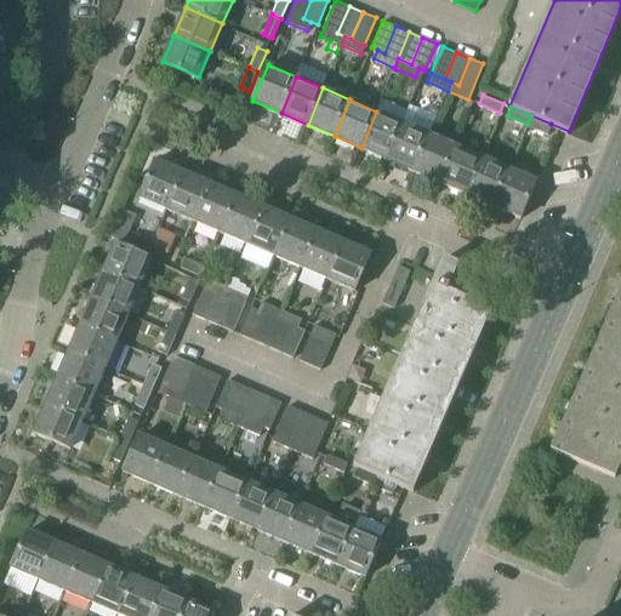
[(414,170),(429,135),(434,123),(417,115),(419,113),(406,108),(402,121),(403,123),(388,159),(414,170)]
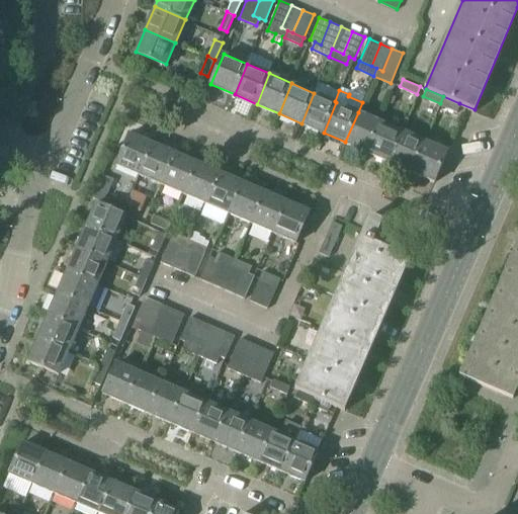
[(335,101),(314,93),(301,123),(324,133),(336,102),(335,101)]
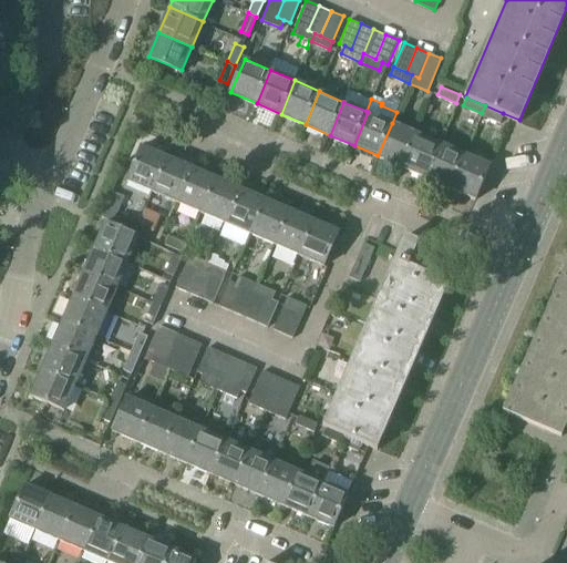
[(500,121),(503,113),(485,105),(482,113),(500,121)]
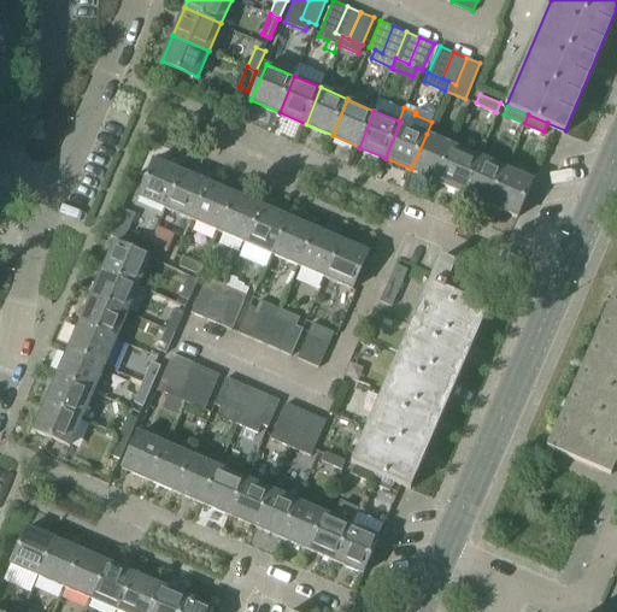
[(438,181),(453,145),(427,134),(411,169),(438,181)]
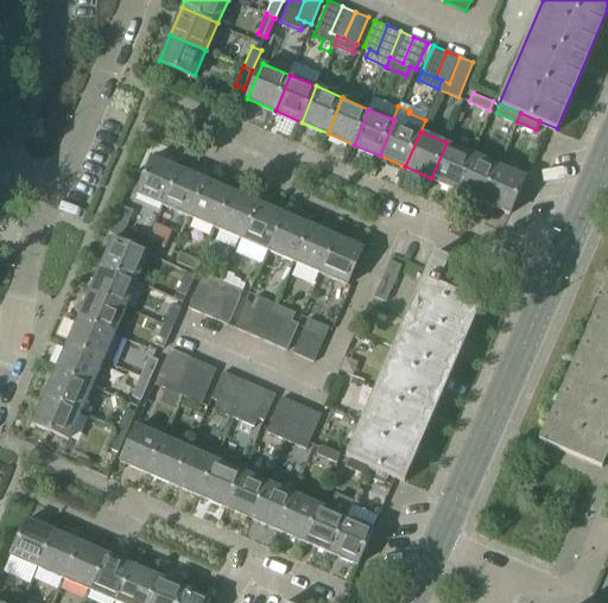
[(456,189),(472,154),(447,143),(431,178),(456,189)]
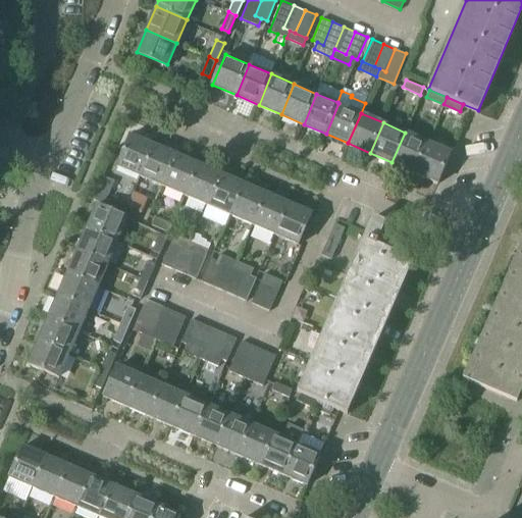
[(414,172),(427,142),(405,133),(392,162),(414,172)]
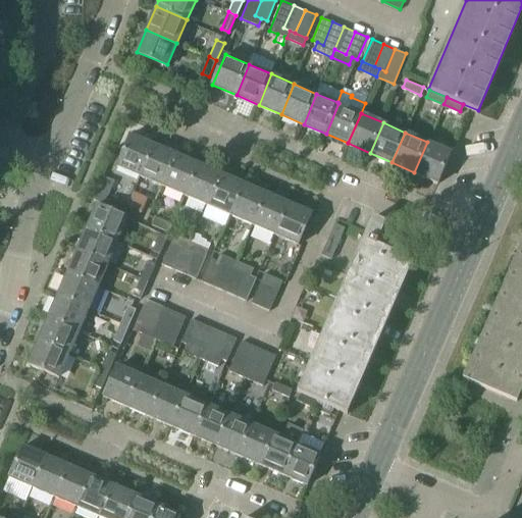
[(131,134),(117,164),(141,174),(154,144),(131,134)]
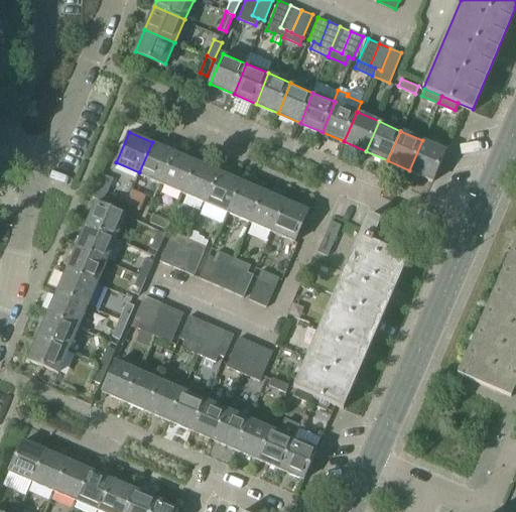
[(422,140),(409,170),(432,180),(445,150),(422,140)]
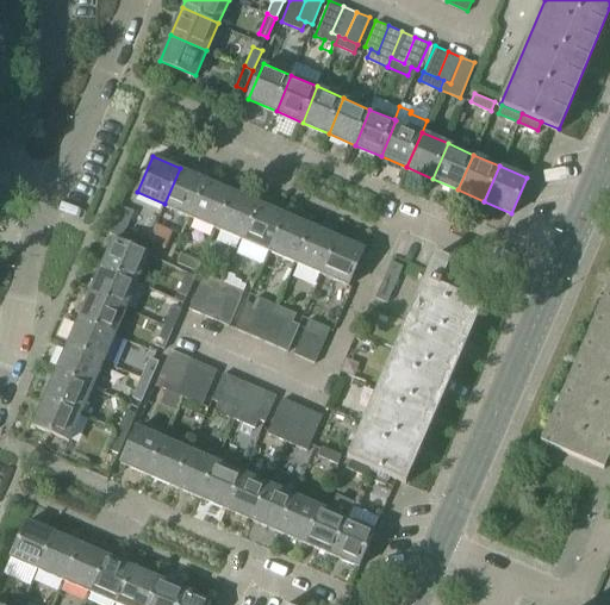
[(180,168),(165,204),(190,214),(206,179),(180,168)]
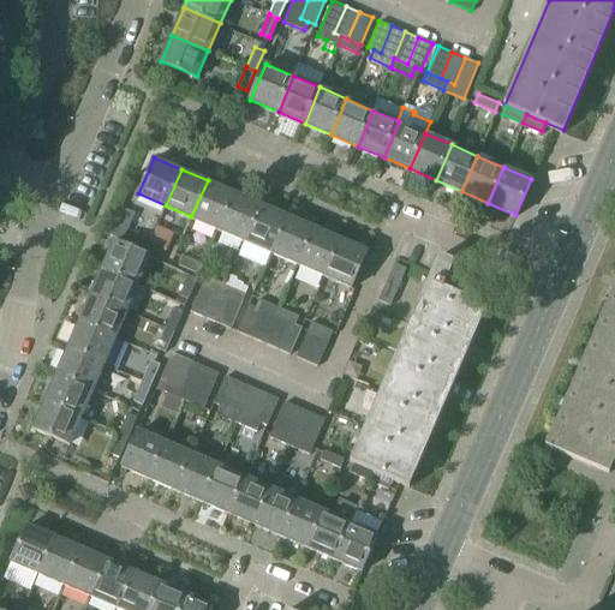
[(208,180),(191,216),(218,228),(233,191),(208,180)]
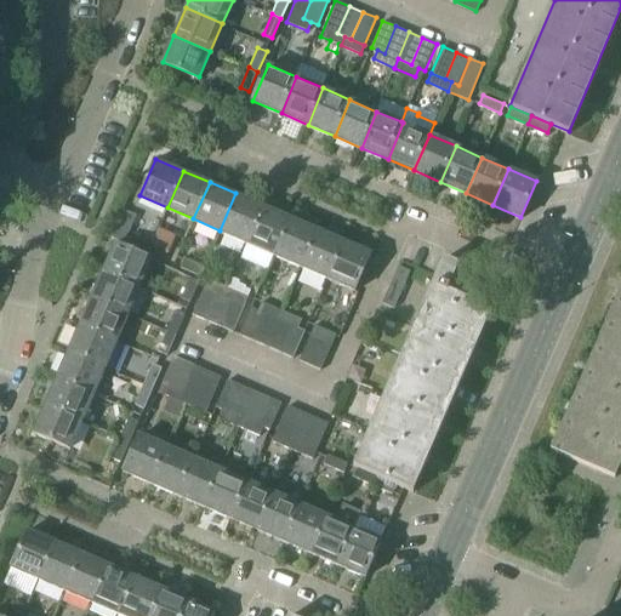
[(235,193),(220,231),(246,241),(262,205),(235,193)]
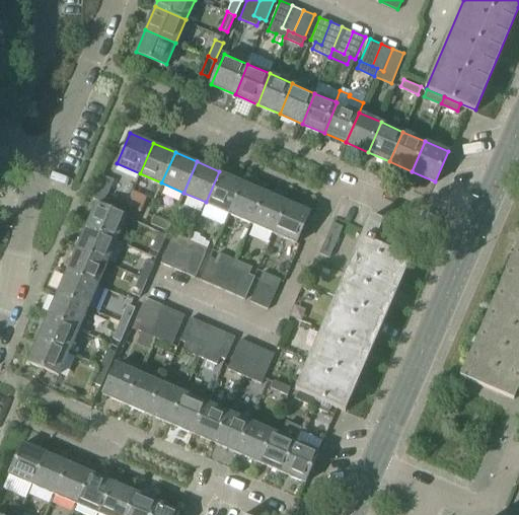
[(219,171),(206,202),(227,212),(241,180),(219,171)]
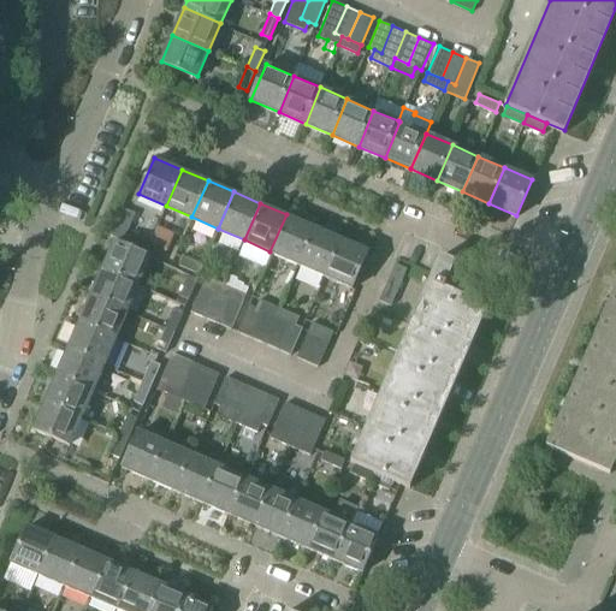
[(122,207),(108,237),(114,239),(131,247),(137,235),(125,230),(134,212),(122,207)]
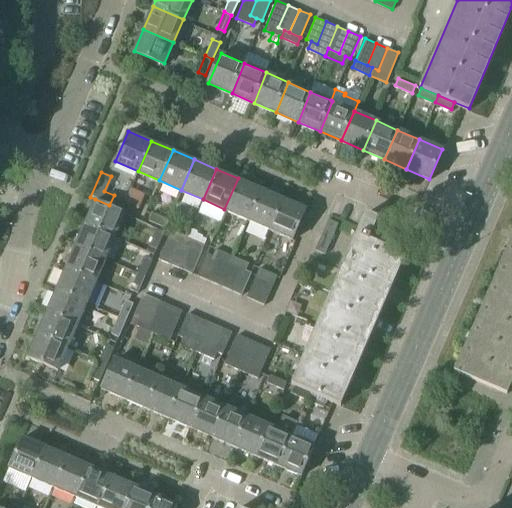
[(238,178),(224,209),(246,218),(260,188),(238,178)]
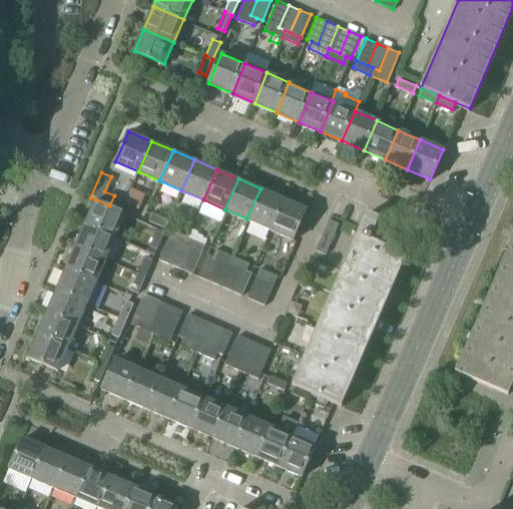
[(132,215),(136,205),(139,206),(146,192),(131,186),(125,200),(121,210),(132,215)]
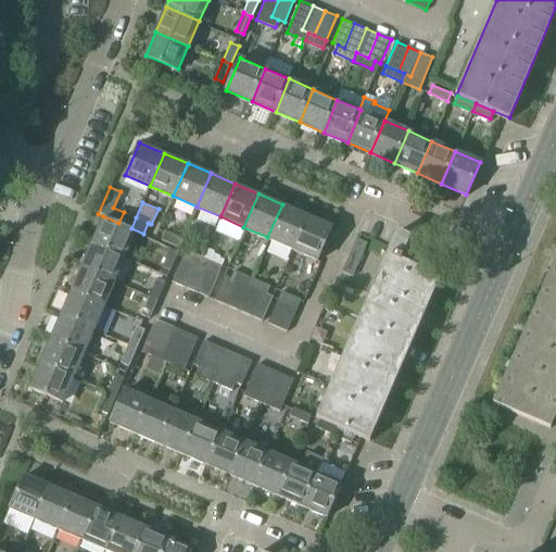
[(282,204),(267,237),(291,248),(305,215),(282,204)]
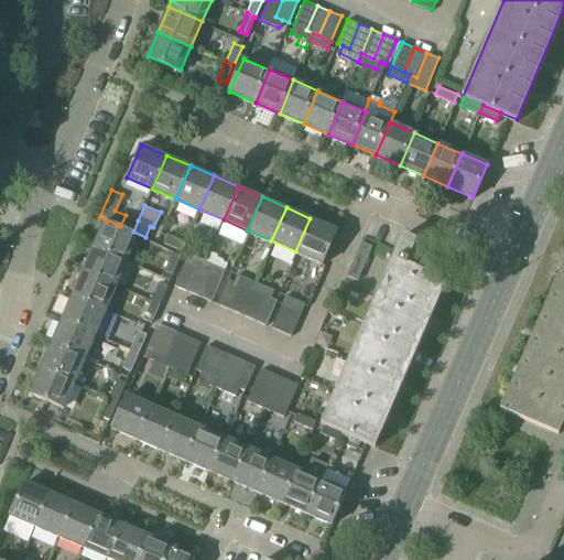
[(138,221),(126,215),(120,226),(133,232),(138,221)]
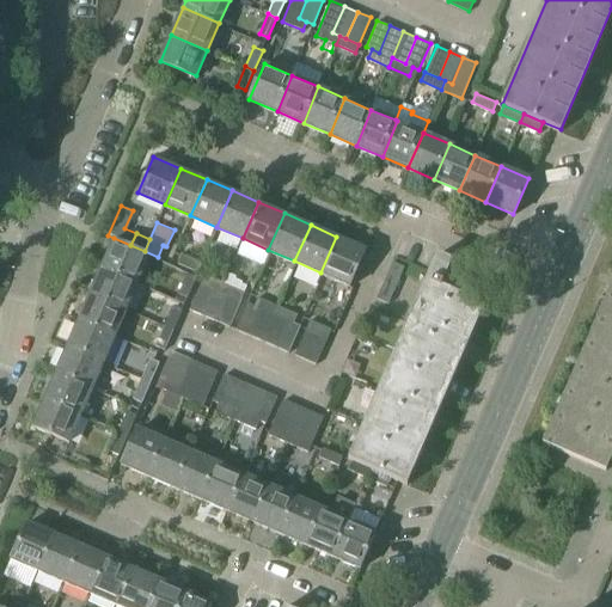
[(348,284),(365,249),(336,237),(320,273),(348,284)]
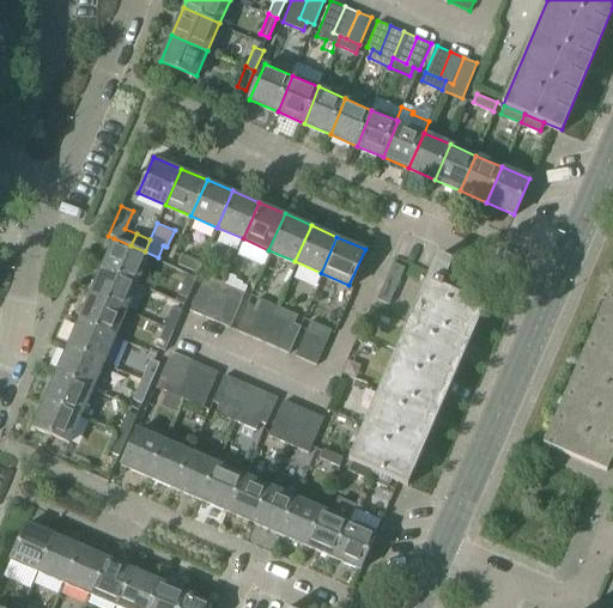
[(131,245),(114,238),(102,267),(139,283),(150,255),(157,259),(158,257),(145,251),(131,245)]
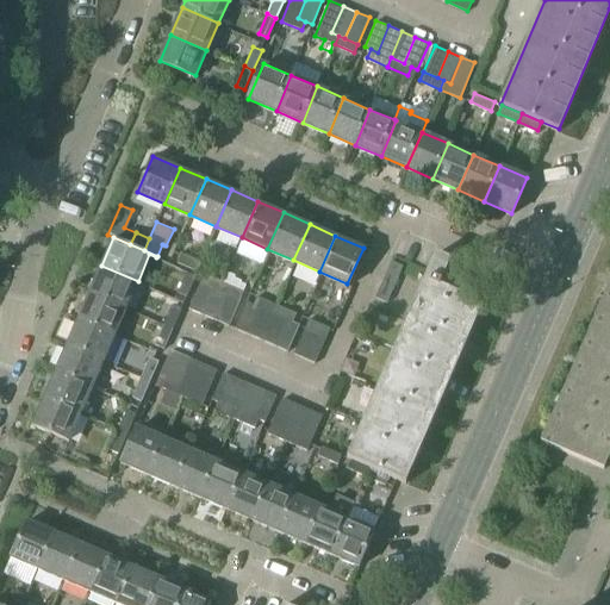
[(176,262),(198,270),(203,261),(181,251),(176,262)]
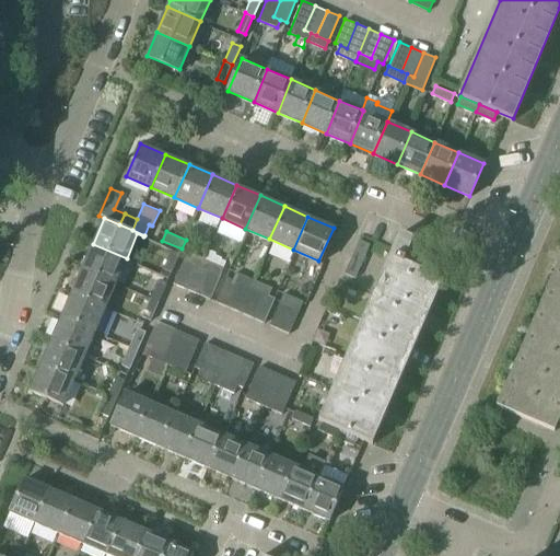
[(338,429),(357,437),(373,443),(444,278),(404,261),(413,238),(400,232),(318,420),(321,420),(338,429)]
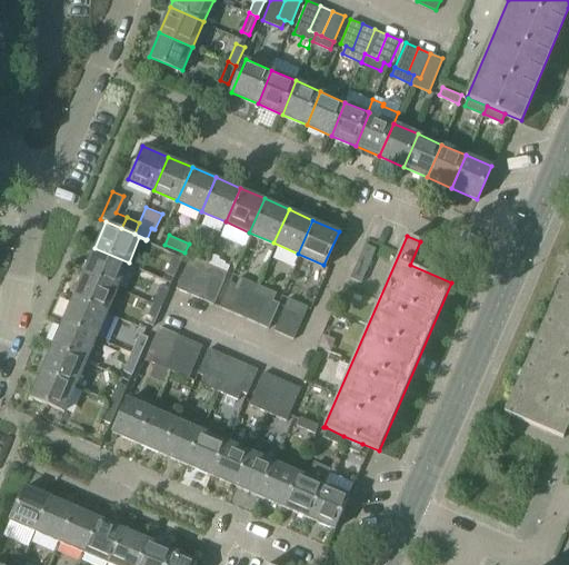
[(365,241),(350,276),(360,280),(375,246),(365,241)]
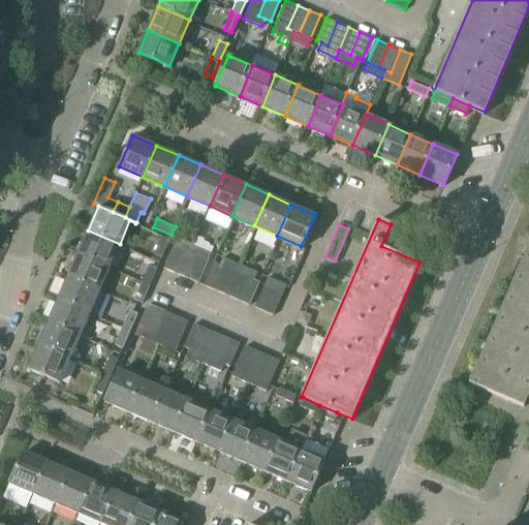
[(120,244),(88,230),(78,252),(110,267),(120,244)]
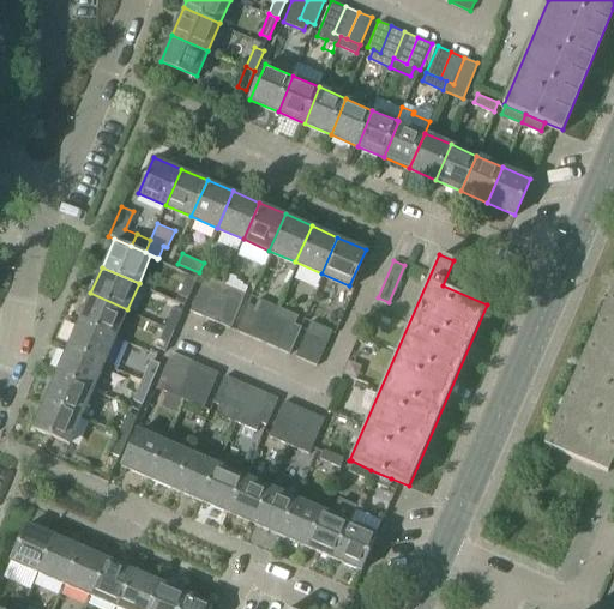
[(196,276),(187,271),(179,291),(187,296),(196,276)]
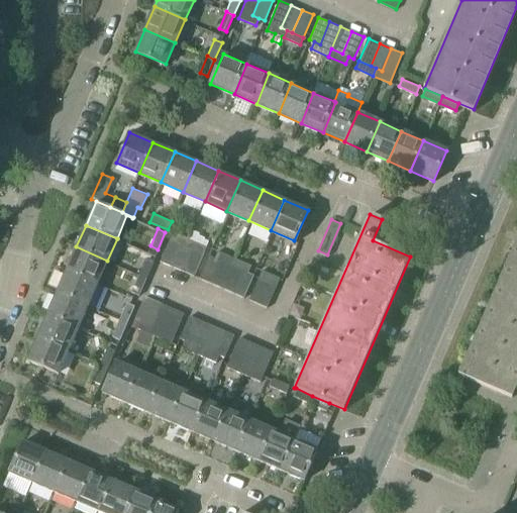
[(189,237),(172,230),(169,237),(181,242),(186,244),(189,237)]
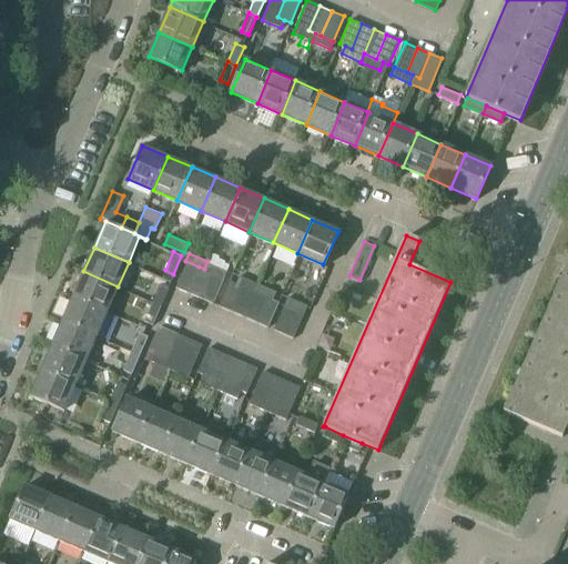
[(567,259),(504,409),(557,432),(567,406),(567,259)]
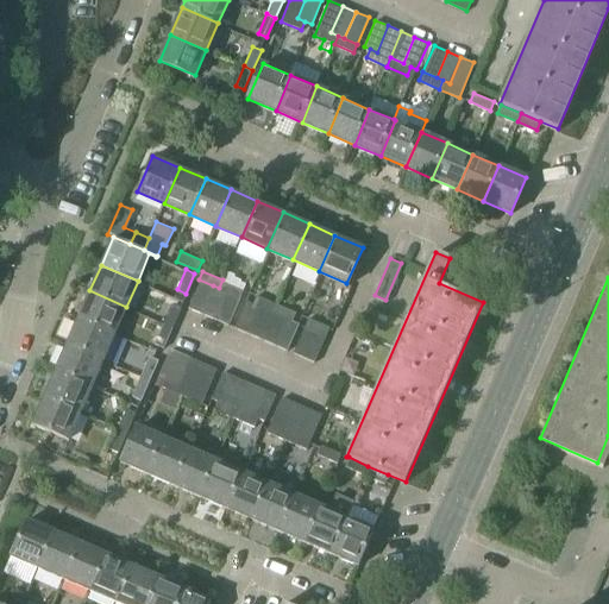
[(199,280),(188,306),(201,312),(213,285),(199,280)]
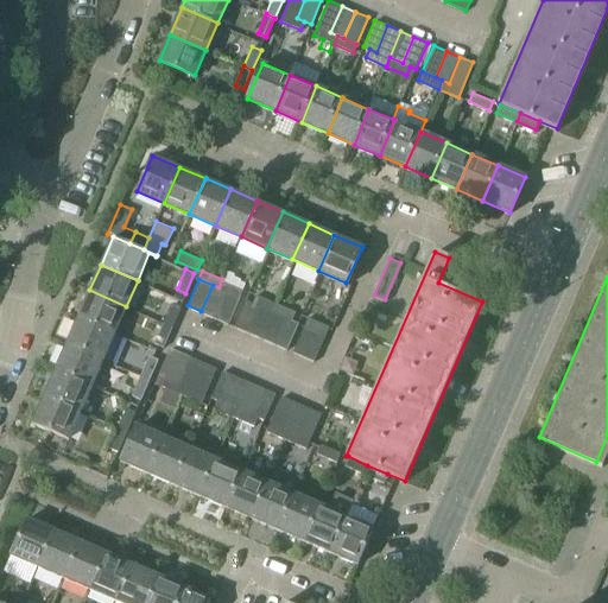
[(239,296),(242,287),(222,279),(219,287),(225,291),(239,296)]
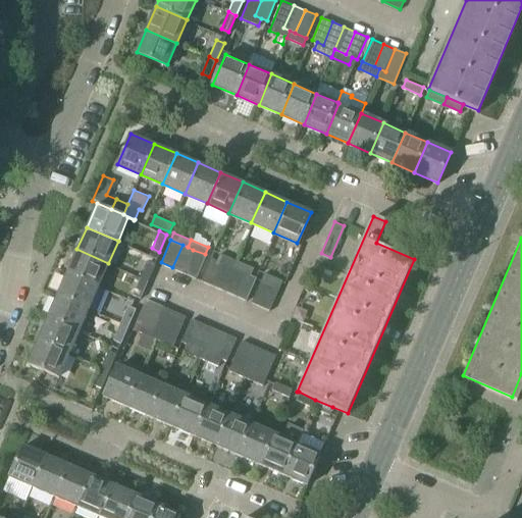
[(188,247),(183,245),(172,267),(184,272),(193,250),(188,247)]
